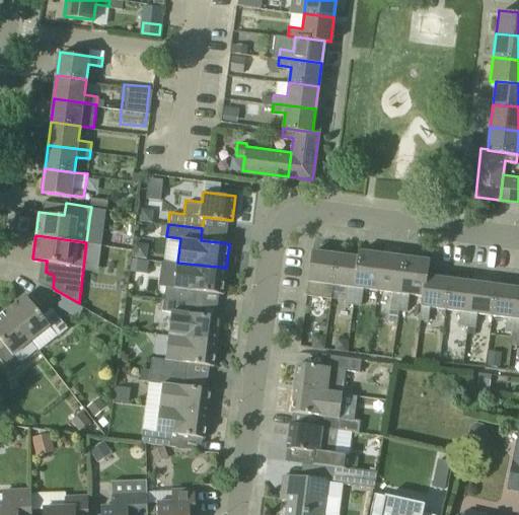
[(330,296),(332,283),(331,283),(335,252),(312,249),(306,293),(330,296)]
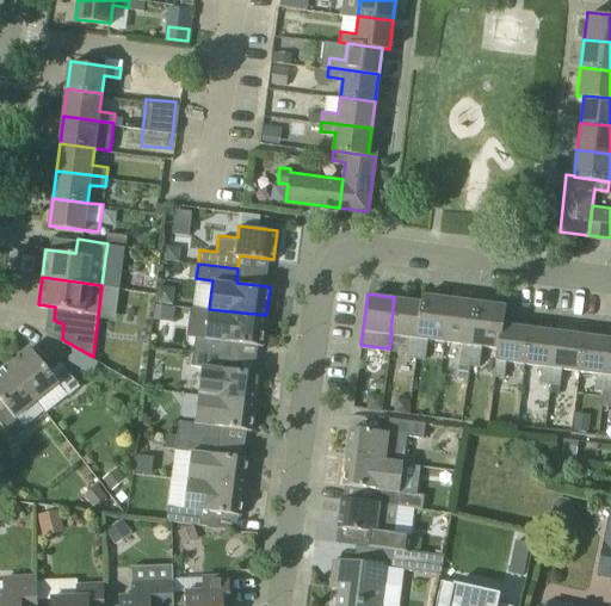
[(420,301),(421,301),(414,356),(425,357),(427,338),(444,340),(450,297),(421,294),(420,301)]
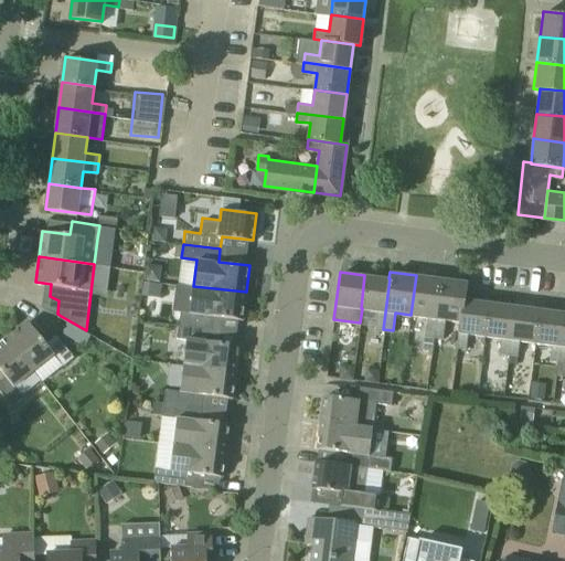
[(361,308),(362,308),(377,310),(375,328),(383,329),(390,278),(388,278),(364,275),(361,308)]
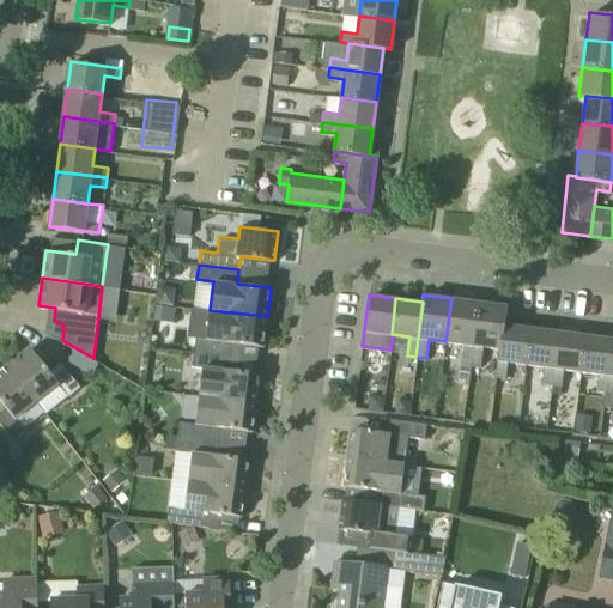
[(479,302),(451,298),(445,341),(463,342),(461,363),(471,364),(479,302)]
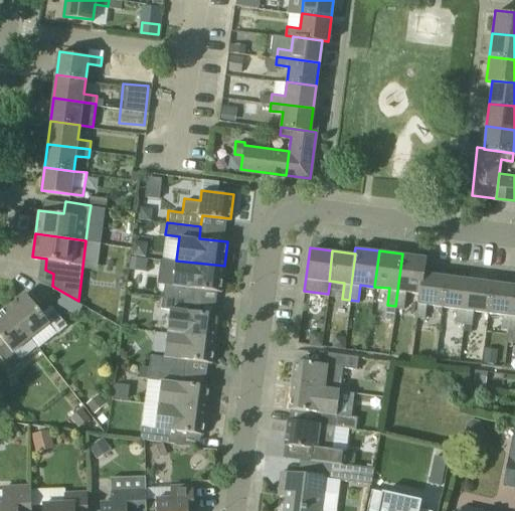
[(405,291),(418,292),(420,293),(423,273),(424,273),(426,257),(402,253),(395,306),(403,307),(405,291)]
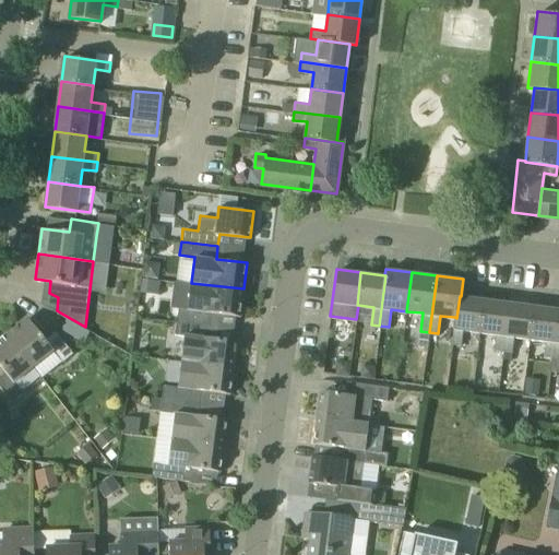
[(178,307),(176,320),(207,325),(209,311),(240,315),(244,288),(191,283),(188,308),(178,307)]
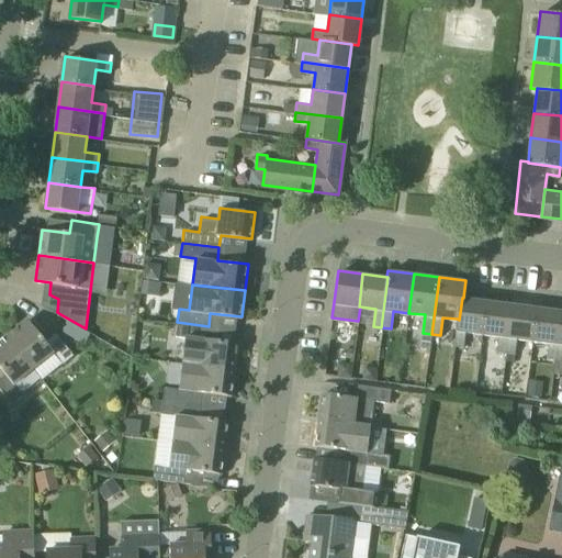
[(462,298),(459,320),(457,319),(453,344),(463,345),(465,331),(483,333),(487,301),(463,298),(462,298)]
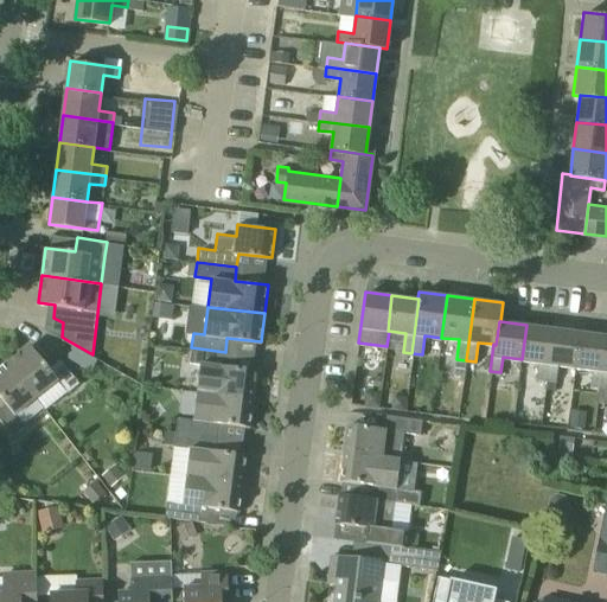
[(553,328),(526,325),(522,359),(537,362),(536,377),(547,378),(553,328)]
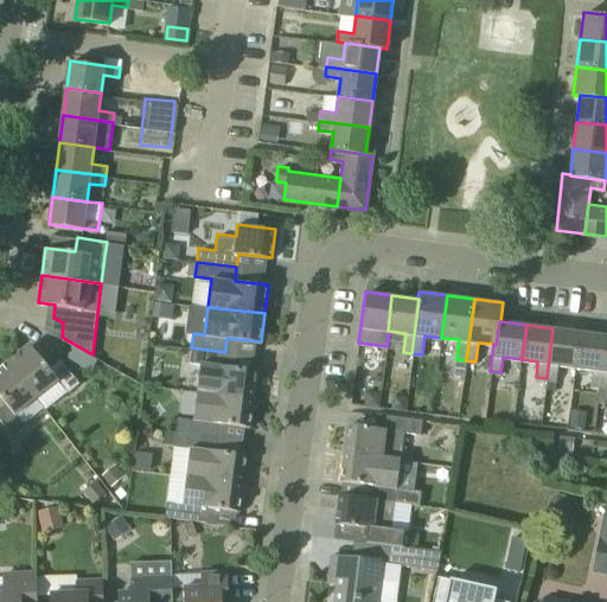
[(575,366),(580,332),(553,328),(547,378),(556,379),(557,364),(575,366)]
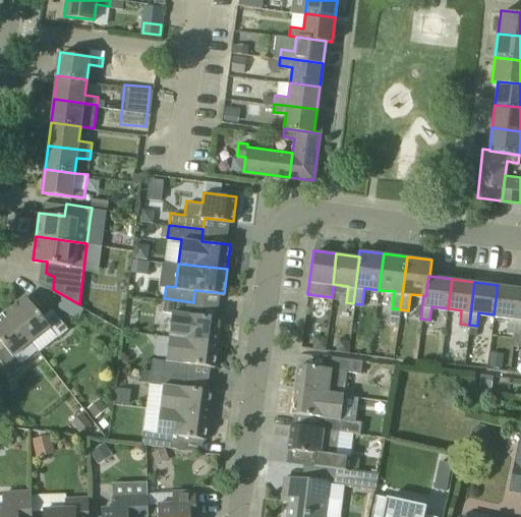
[(507,330),(514,331),(516,331),(520,289),(520,287),(498,285),(494,314),(508,317),(507,330)]
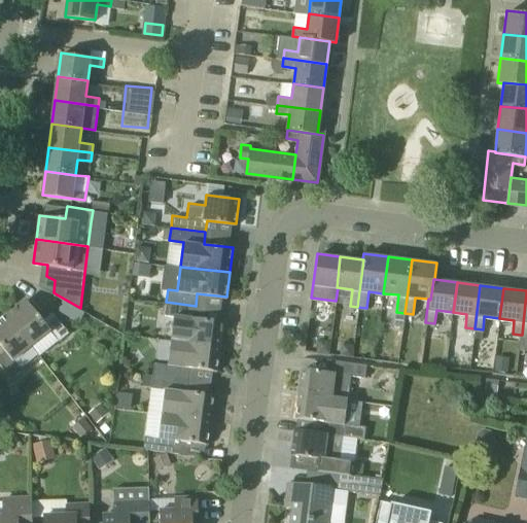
[(7,313),(31,344),(49,329),(58,340),(68,332),(51,312),(42,319),(26,299),(7,313)]
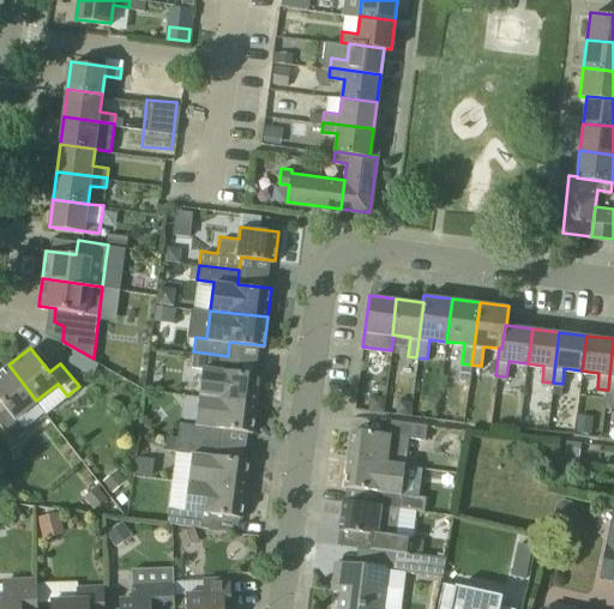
[(203,367),(199,395),(257,402),(260,373),(227,369),(228,356),(193,351),(192,366),(203,367)]
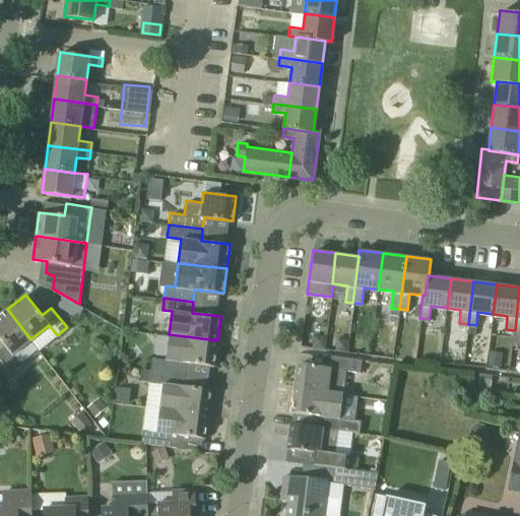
[(7,309),(0,314),(0,338),(4,344),(0,347),(0,358),(11,372),(20,365),(12,355),(30,339),(7,309)]
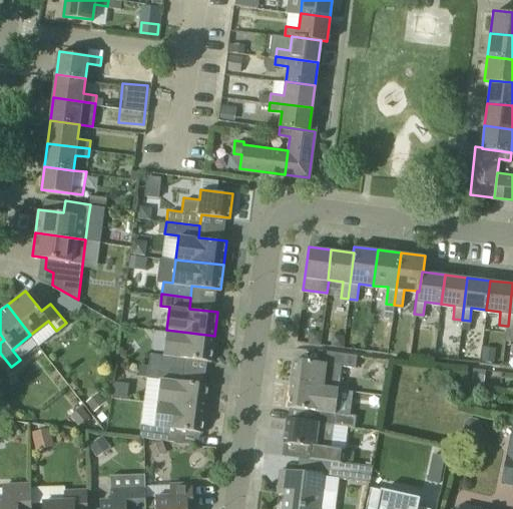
[(147,364),(181,368),(182,369),(183,357),(211,360),(214,336),(166,330),(163,354),(149,352),(147,364)]
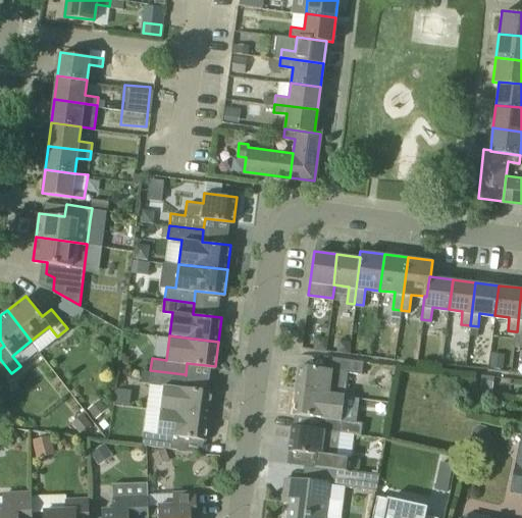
[(296,389),(344,395),(347,370),(361,372),(363,360),(330,356),(329,368),(299,364),(296,389)]
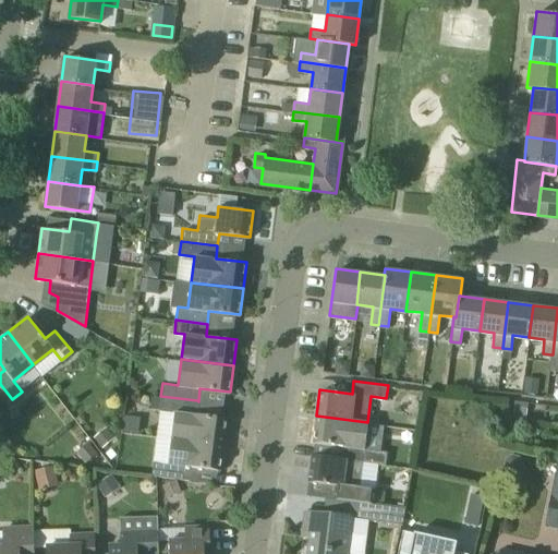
[(171,436),(223,443),(227,418),(196,413),(197,400),(160,396),(159,409),(174,411),(171,436)]
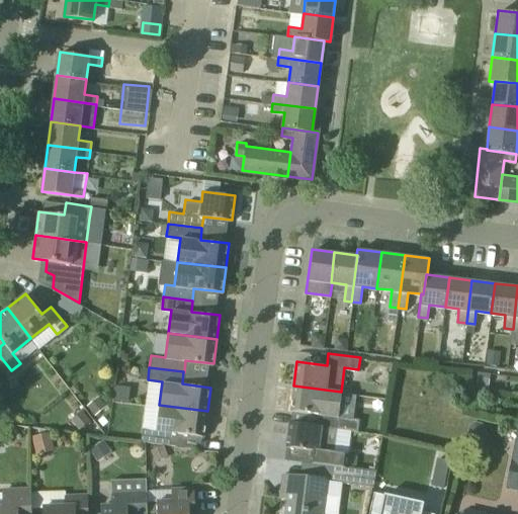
[(313,412),(311,424),(337,427),(357,430),(359,418),(338,415),(341,392),(293,386),(290,410),(313,412)]
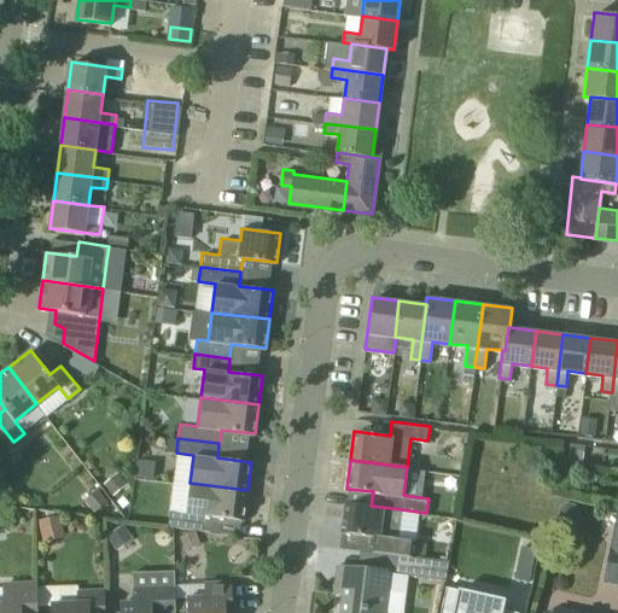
[(168,524),(180,526),(209,530),(211,515),(244,519),(248,490),(190,483),(186,511),(169,508),(168,524)]
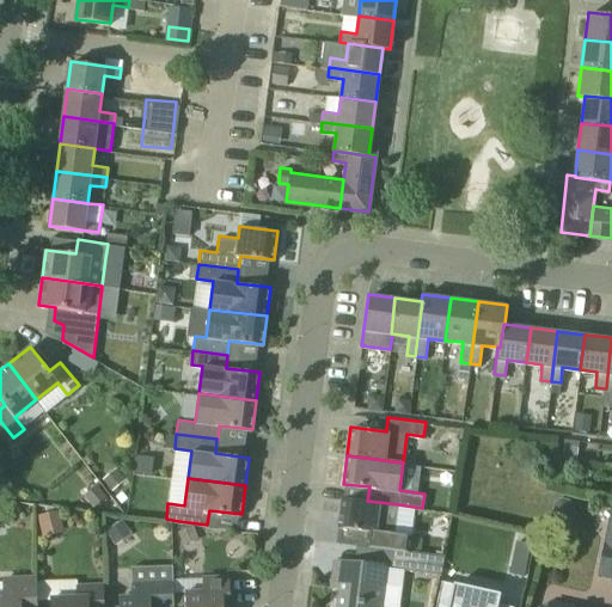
[(342,497),(338,526),(363,529),(361,545),(368,545),(393,549),(393,547),(410,550),(412,535),(395,533),(398,504),(367,501),(342,497)]
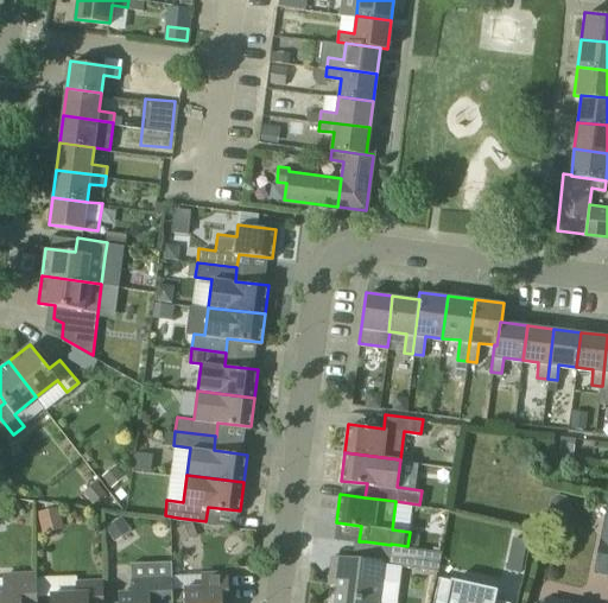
[(607,572),(607,497),(593,570),(607,572)]
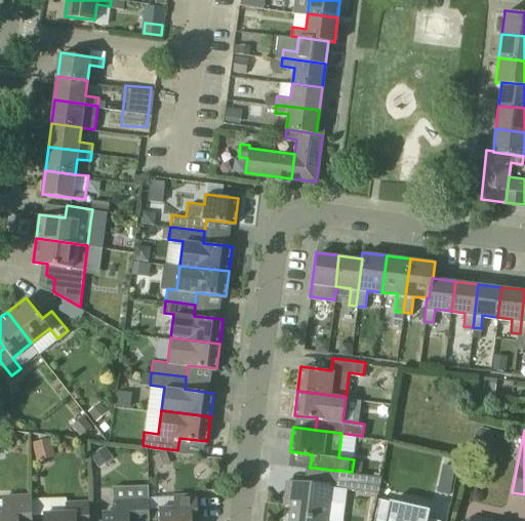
[(32,441),(37,458),(54,453),(50,436),(32,441)]
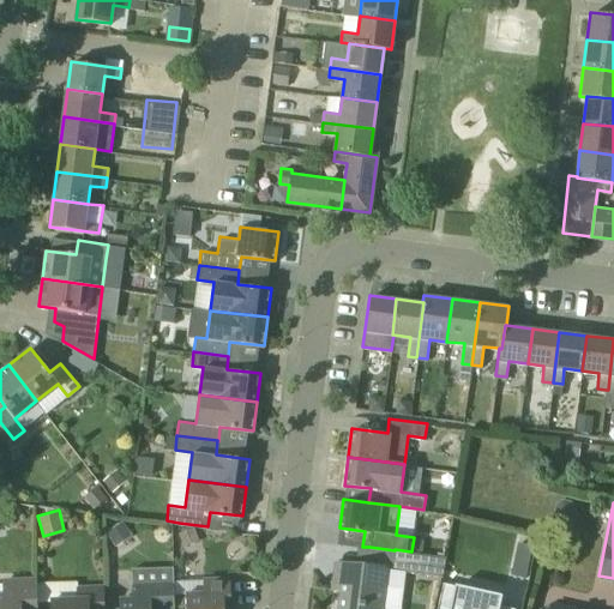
[(421,553),(411,552),(395,549),(395,550),(392,568),(405,571),(443,576),(446,556),(421,553)]
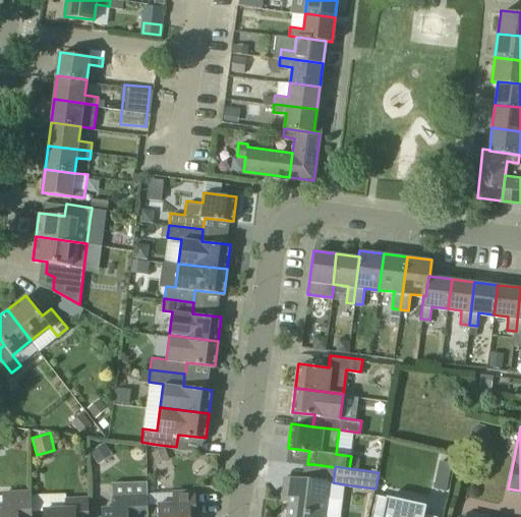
[(340,515),(344,484),(333,482),(328,481),(328,480),(291,476),(286,516),(323,516),(324,513),(340,515)]
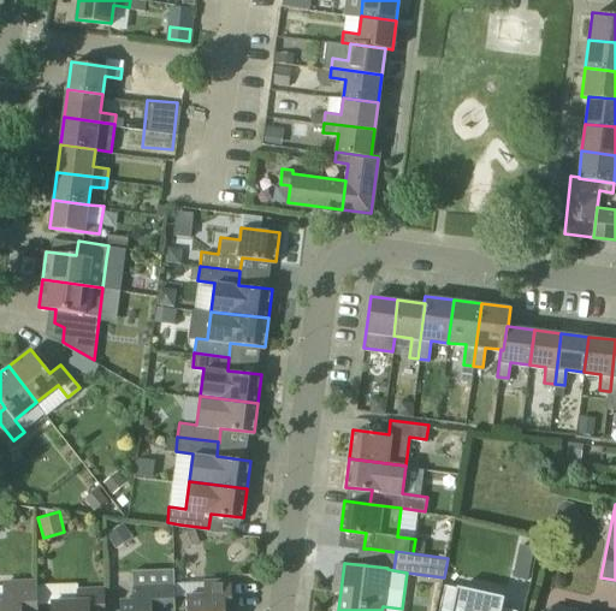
[(529,576),(532,565),(517,563),(515,574),(529,576)]
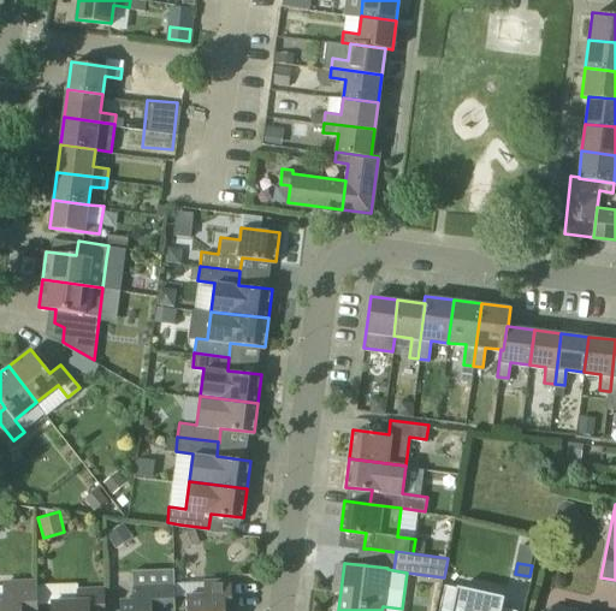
[(187,594),(187,607),(187,610),(231,610),(231,579),(203,580),(205,594),(187,594)]
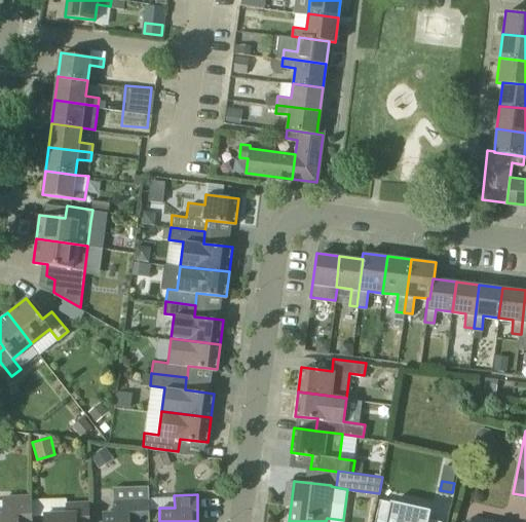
[(32,521),(32,495),(3,496),(3,515),(0,515),(0,521),(32,521)]
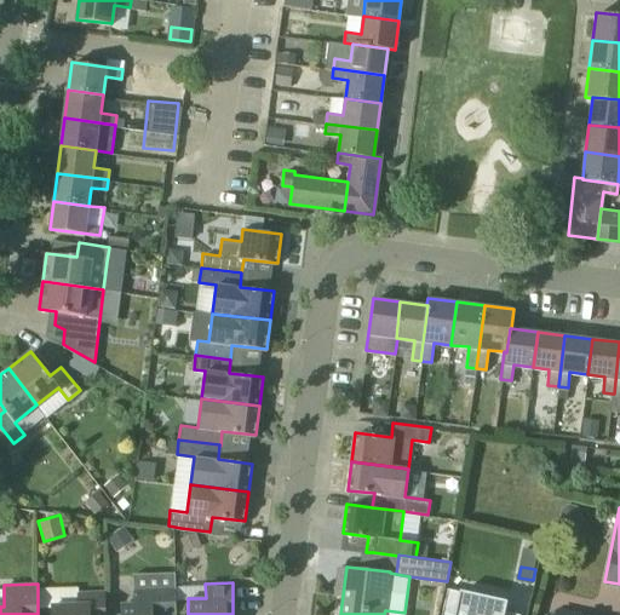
[(176,614),(177,613),(176,598),(176,586),(133,587),(133,603),(121,604),(120,614),(176,614)]
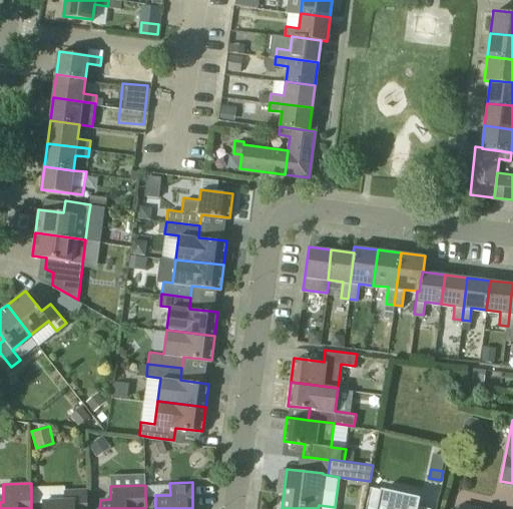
[(418,508),(421,496),(382,487),(376,508),(418,508)]
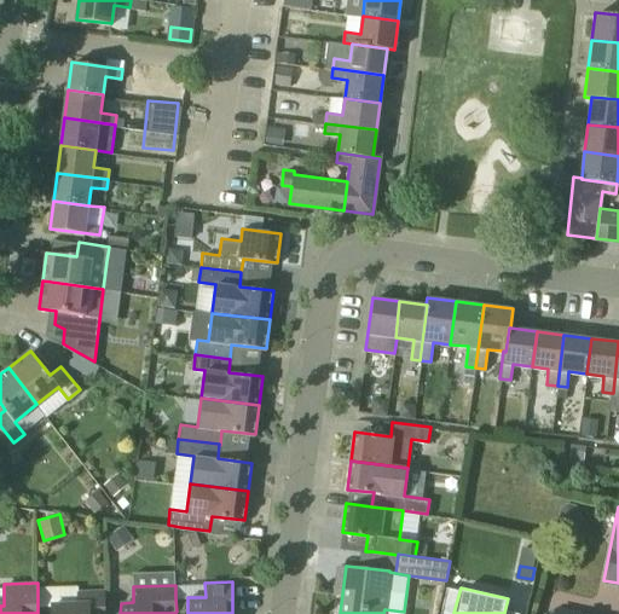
[(77,603),(52,604),(52,613),(105,613),(105,590),(77,591),(77,603)]
